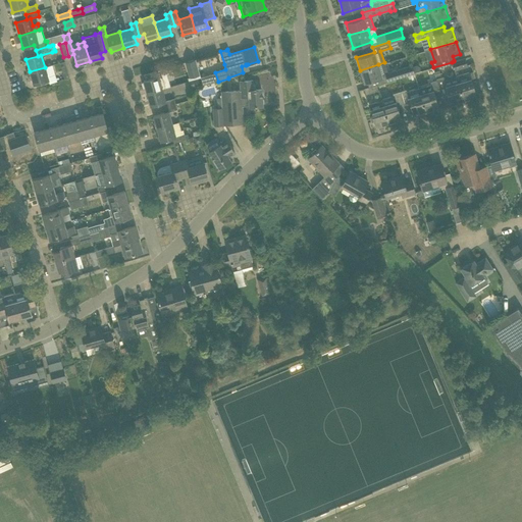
[(452,62),(454,69),(467,65),(464,57),(454,60),(454,61),(452,62)]
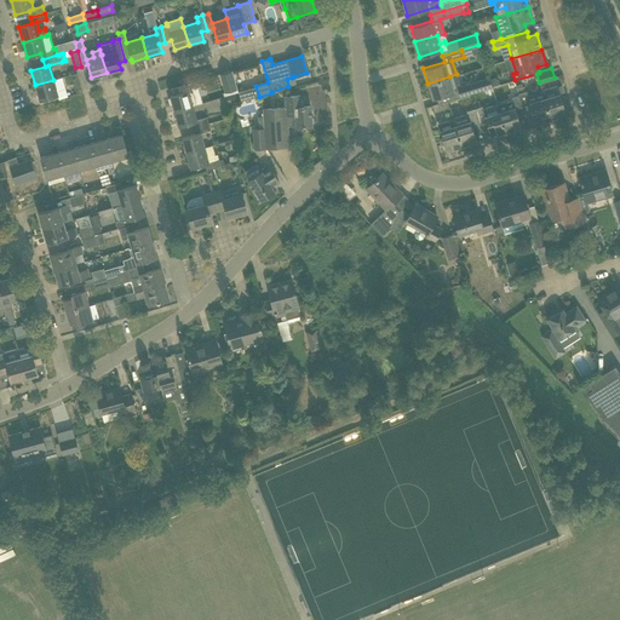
[(231,70),(219,74),(225,92),(237,89),(236,85),(231,70)]
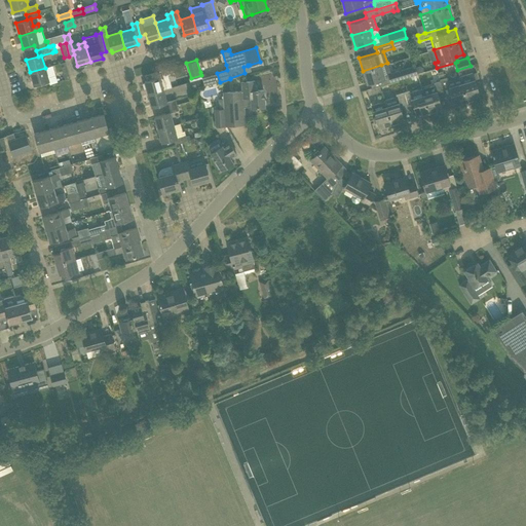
[(60,64),(65,80),(70,78),(65,62),(60,64)]
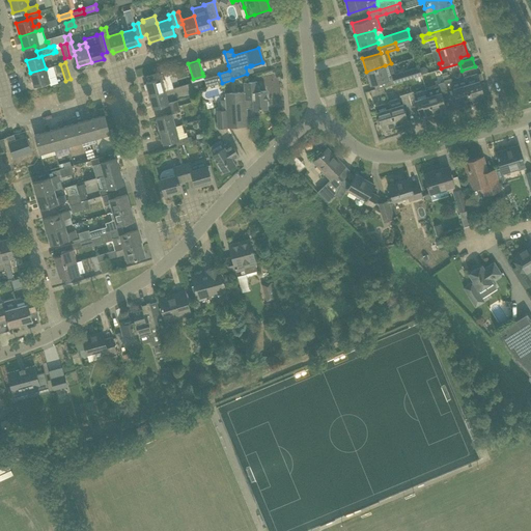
[(385,65),(366,72),(370,84),(388,79),(390,84),(390,85),(421,75),(419,68),(419,66),(394,74),(391,63),(385,65)]
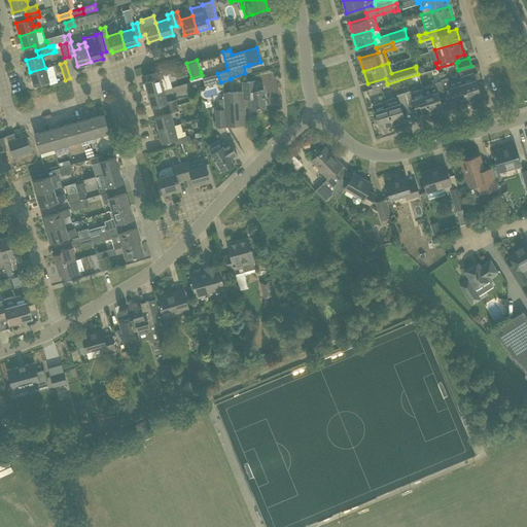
[(49,84),(57,82),(53,66),(45,68),(30,72),(33,84),(48,80),(49,84)]
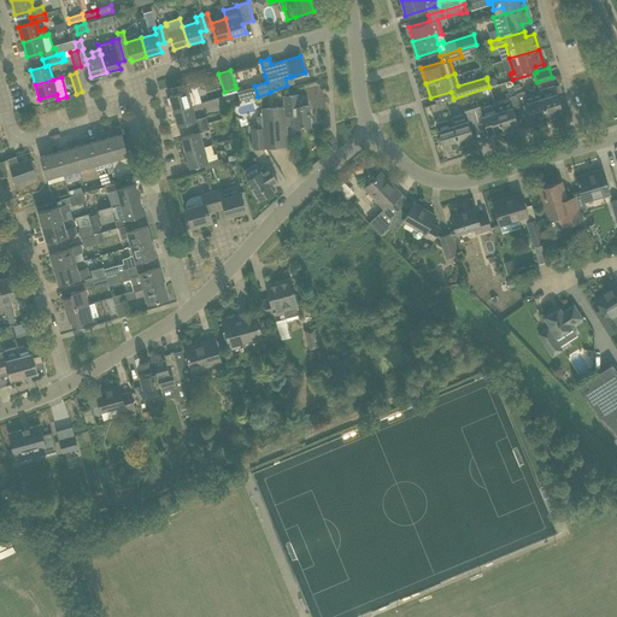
[(493,77),(487,80),(489,87),(499,84),(497,78),(493,77)]
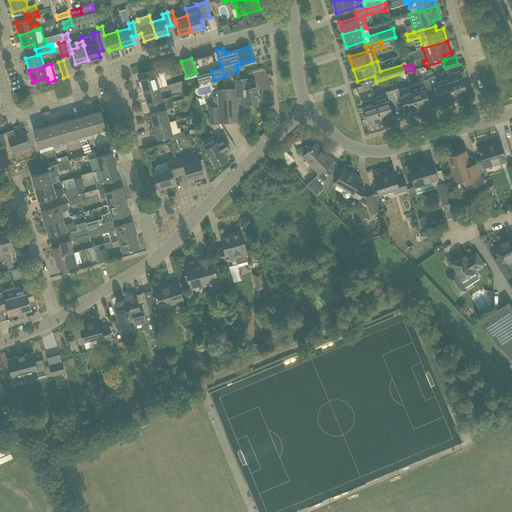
[(140,81),(139,82),(141,86),(142,86),(143,91),(158,87),(167,85),(163,74),(170,72),(168,65),(167,65),(161,67),(154,69),(155,75),(140,79),(140,81)]
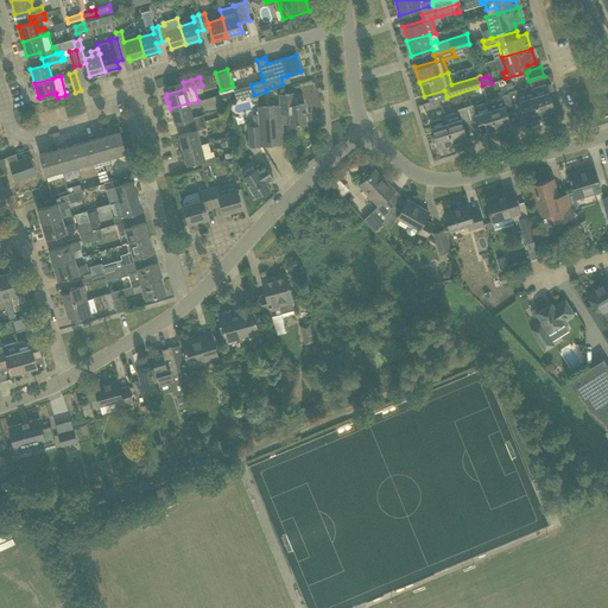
[(234,90),(236,100),(254,95),(251,84),(233,89),(234,90)]
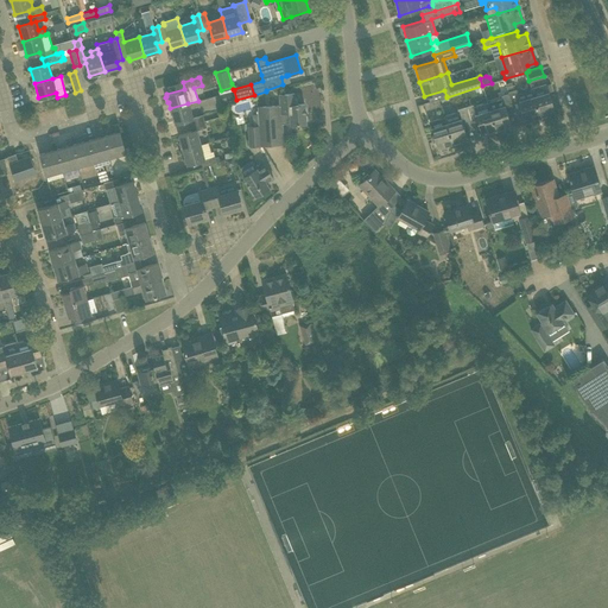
[(539,118),(533,97),(531,89),(517,94),(515,89),(507,92),(508,94),(514,113),(521,111),(525,122),(539,118)]
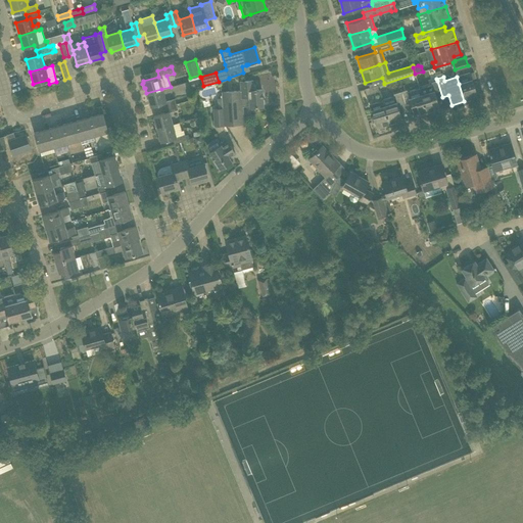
[(472,80),(459,84),(464,101),(477,97),(472,80)]
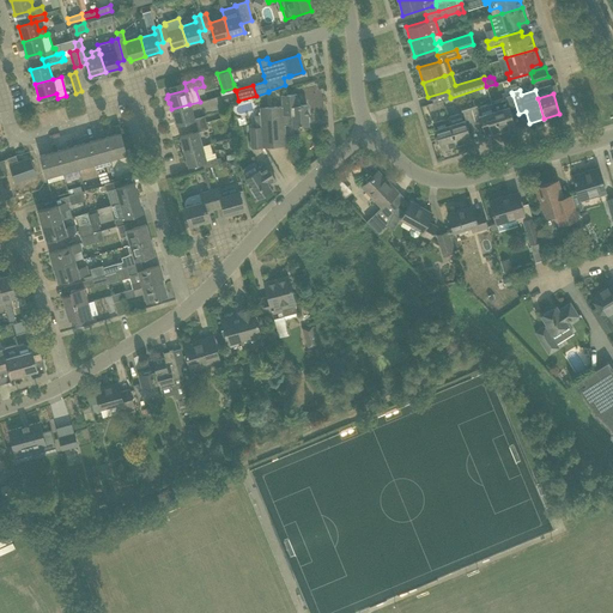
[(296,95),(286,95),(287,115),(292,114),(292,125),(308,125),(307,104),(299,105),(299,101),(296,98),(296,95)]
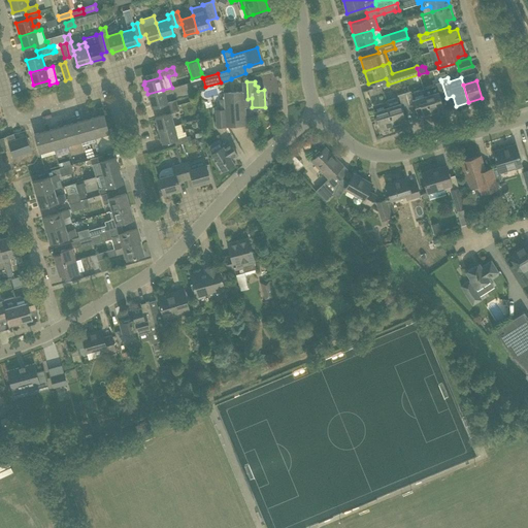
[(435,86),(423,90),(425,95),(430,113),(443,109),(440,99),(447,98),(441,81),(437,83),(434,84),(435,86)]
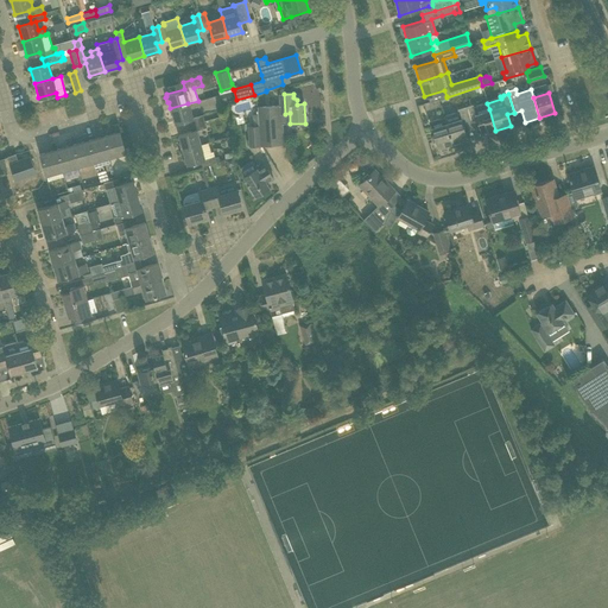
[(425,109),(437,106),(441,105),(438,99),(424,102),(425,109)]
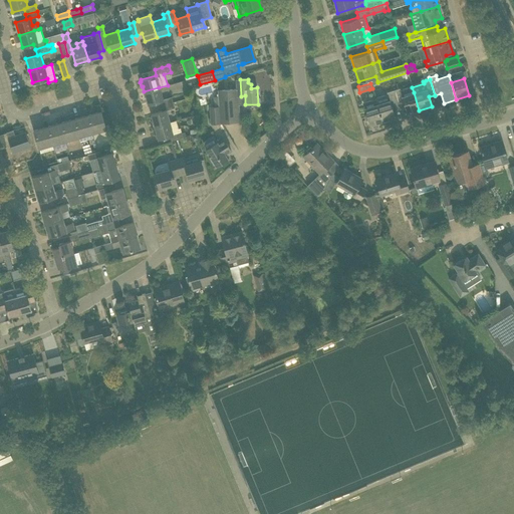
[(178,84),(171,84),(171,93),(183,92),(183,88),(178,88),(178,84)]
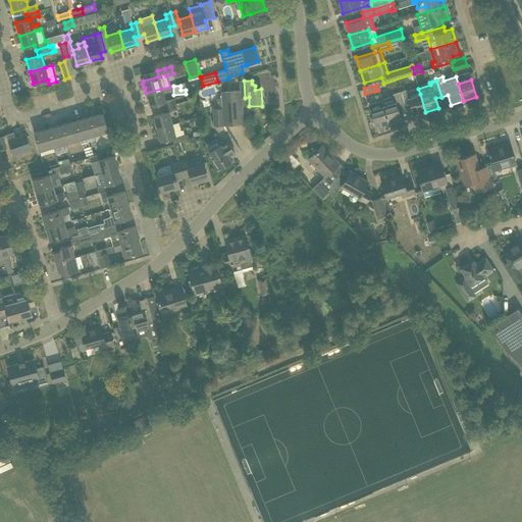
[(420,94),(418,88),(406,92),(405,90),(399,91),(403,106),(409,104),(413,115),(425,112),(420,94)]
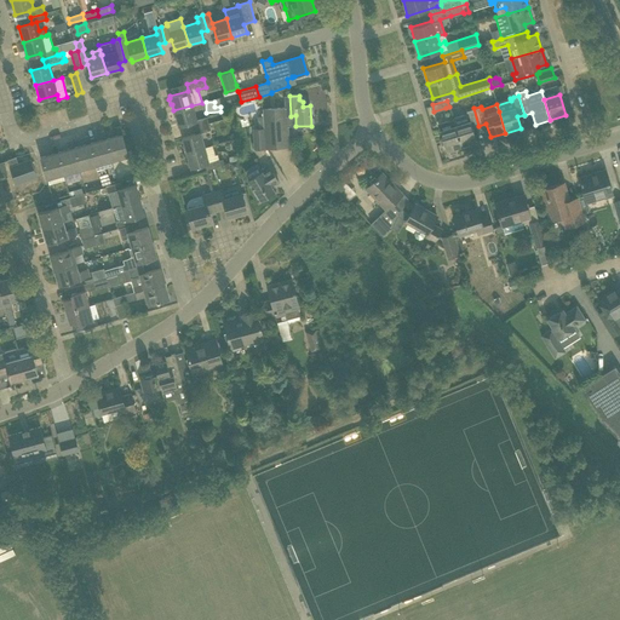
[(191,105),(173,110),(178,126),(191,121),(193,128),(207,124),(206,118),(196,120),(191,105)]
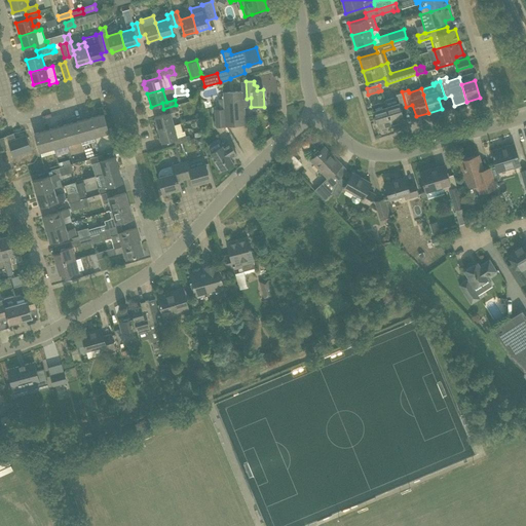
[(240,90),(223,92),(223,99),(224,102),(225,125),(243,124),(242,107),(241,90),(240,90)]
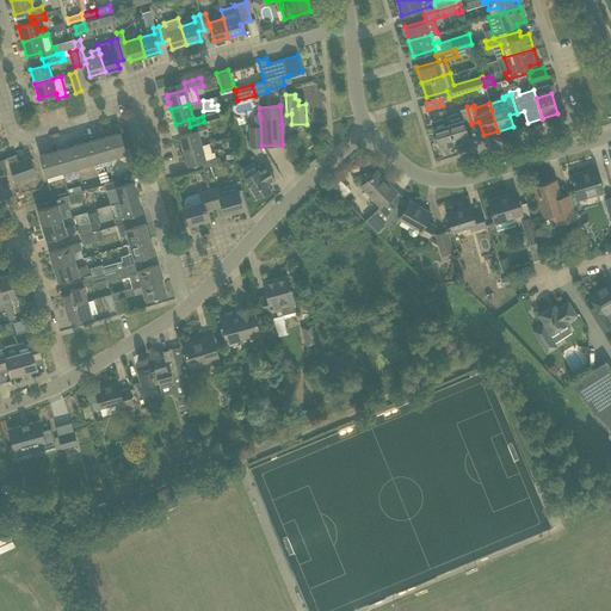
[(464,127),(471,124),(467,106),(458,110),(460,112),(445,116),(446,118),(448,123),(455,144),(469,140),(464,127)]
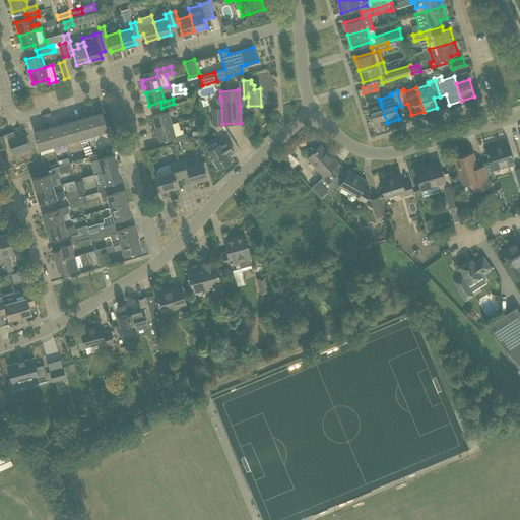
[(215,101),(216,108),(211,108),(212,115),(213,125),(222,124),(220,101),(220,98),(215,98),(215,101)]
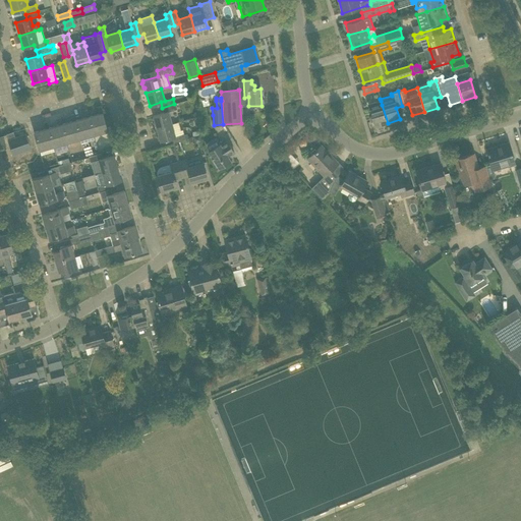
[(383,125),(388,123),(382,105),(381,101),(371,103),(372,108),(369,109),(374,127),(377,126),(378,129),(383,127),(383,125)]
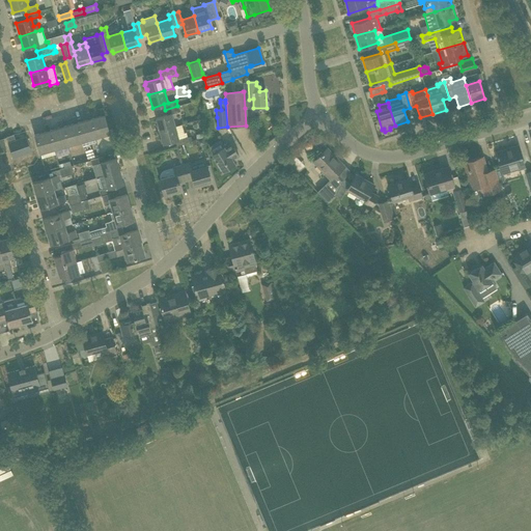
[(155,118),(159,131),(174,127),(170,113),(179,111),(177,106),(165,110),(167,115),(155,118)]
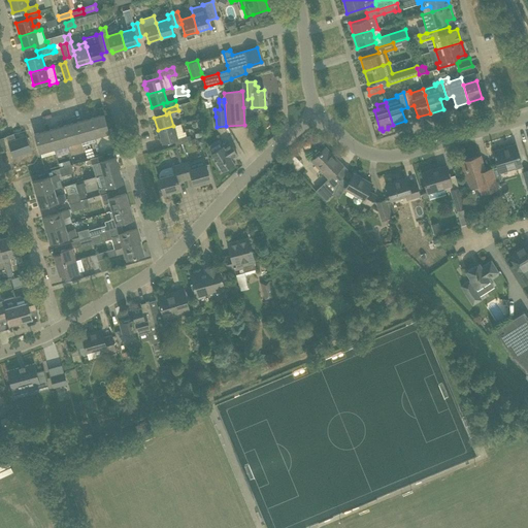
[(95,136),(99,135),(108,132),(101,107),(98,108),(100,114),(90,118),(95,136)]
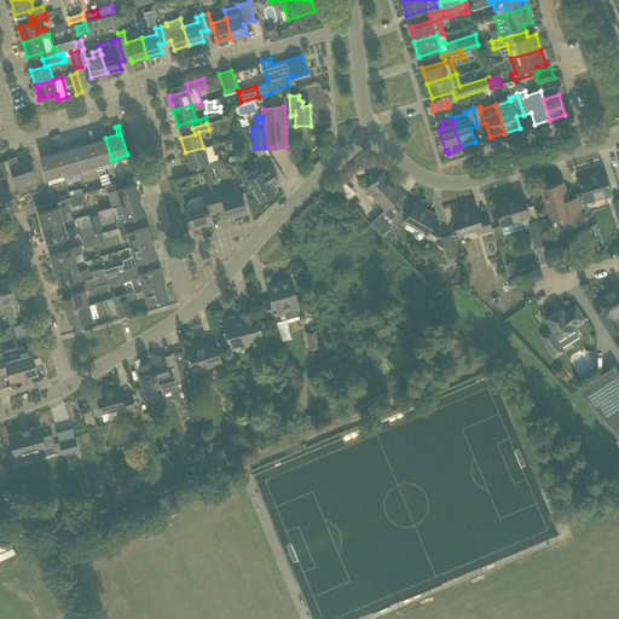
[(96,165),(111,160),(105,138),(103,131),(99,132),(100,139),(88,143),(96,165)]
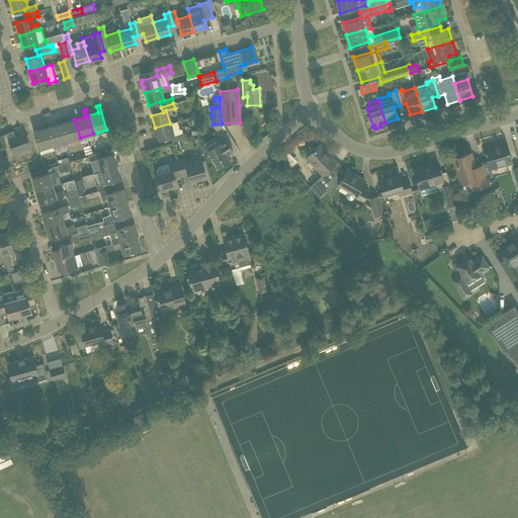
[(61,122),(66,142),(80,138),(74,119),(73,112),(69,113),(71,120),(61,122)]
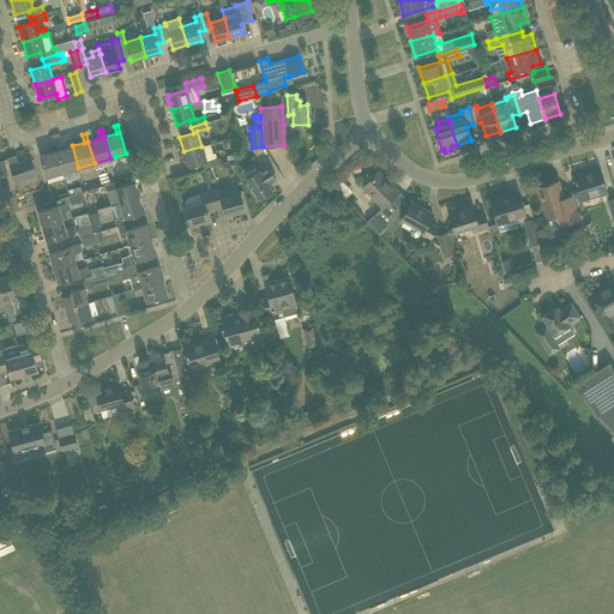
[(78,168),(72,145),(70,138),(66,139),(68,146),(56,150),(62,173),(78,168)]
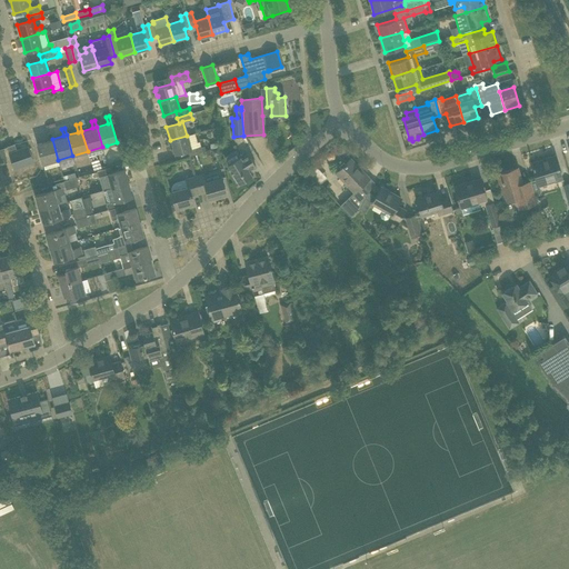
[(37,143),(40,155),(42,165),(58,160),(52,139),(50,132),(47,133),(48,140),(37,143)]
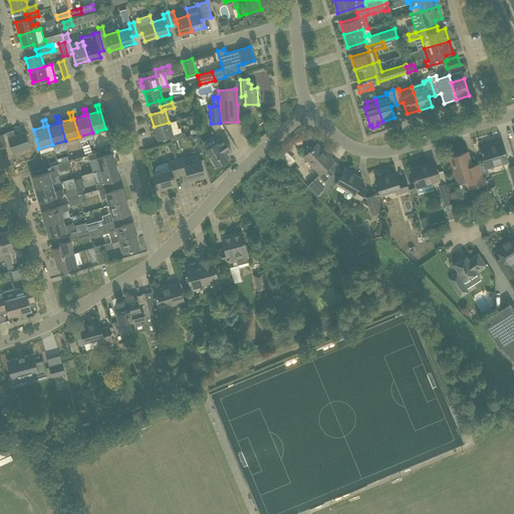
[(169,122),(154,126),(157,139),(169,136),(170,141),(183,138),(182,132),(172,135),(169,122)]
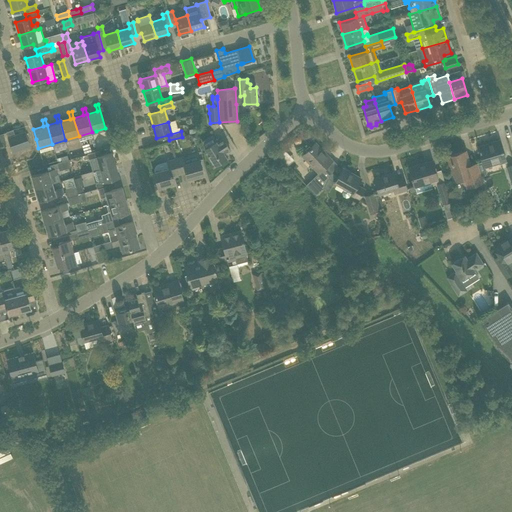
[(29,146),(28,142),(25,132),(14,136),(12,130),(5,133),(12,152),(29,146)]
